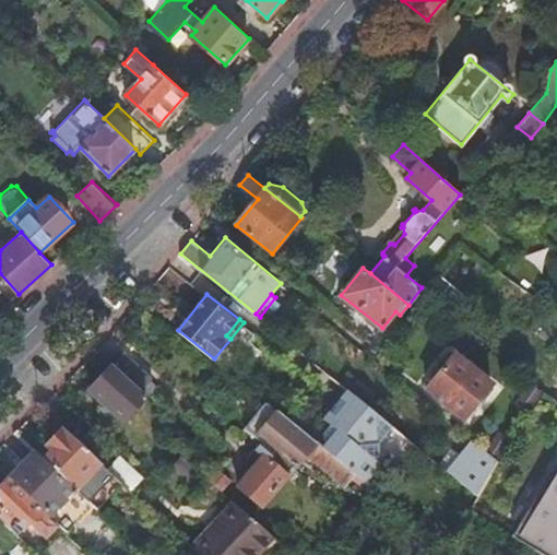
[(125,353),(114,365),(142,390),(154,377),(125,353)]
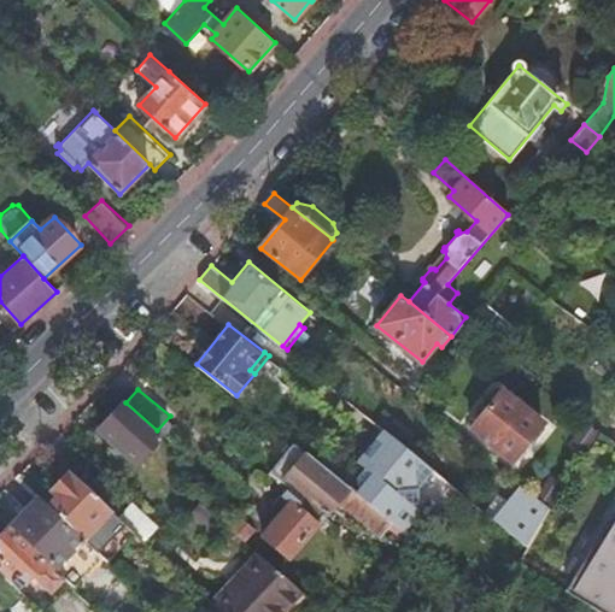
[(543,422),(503,389),(472,427),(513,460),(543,422)]
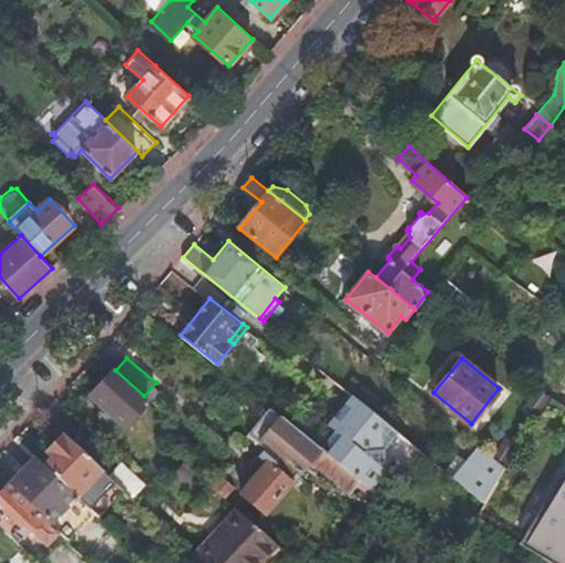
[(124,426),(149,400),(144,396),(115,370),(91,396),(124,426)]
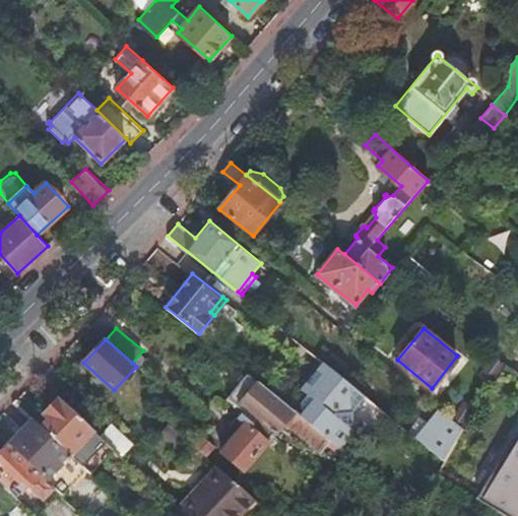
[(310,372),(312,373),(320,379),(330,366),(320,358),(310,372)]
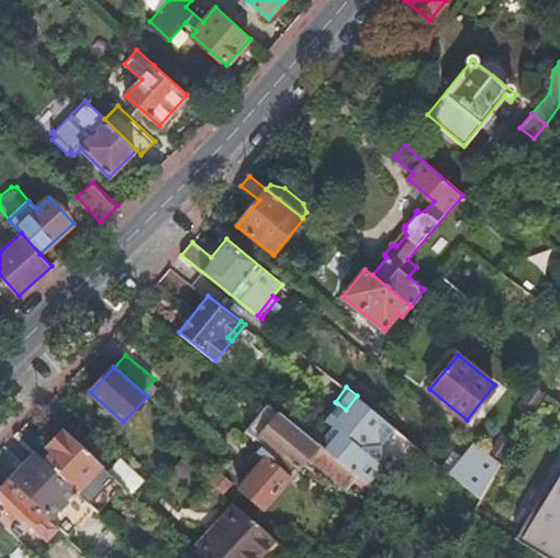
[(368,482),(369,484),(384,466),(383,465),(382,444),(396,427),(357,395),(346,410),(337,403),(327,415),(328,422),(338,431),(324,448),(368,482)]
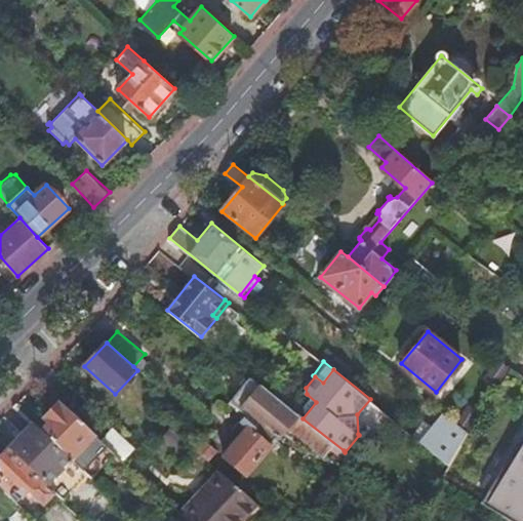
[(303,418),(250,376),(230,401),(246,414),(222,443),(224,455),(246,474),(290,423),(306,435),(304,437),(325,453),(330,447),(340,455),(344,450),(303,418)]
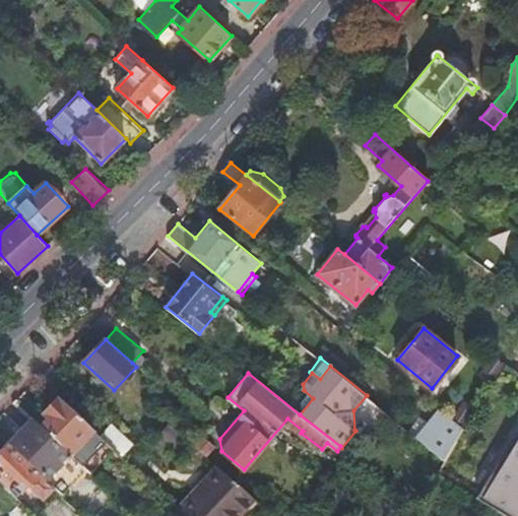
[(447,398),(437,390),(430,399),(440,407),(447,398)]
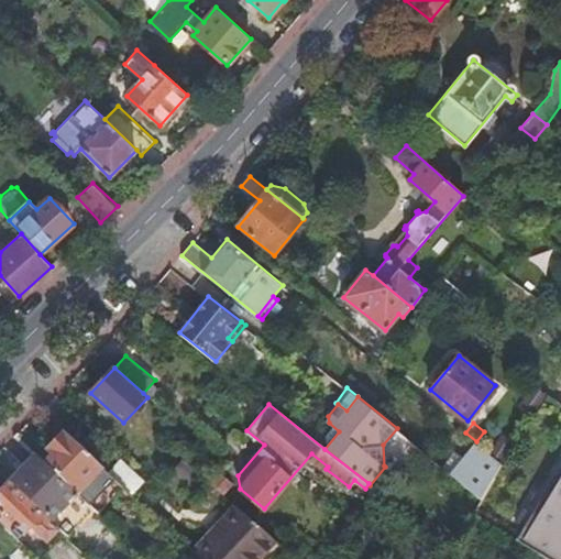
[(102,467),(65,431),(45,451),(50,456),(44,461),(45,461),(77,492),(90,505),(116,479),(110,474),(102,467)]
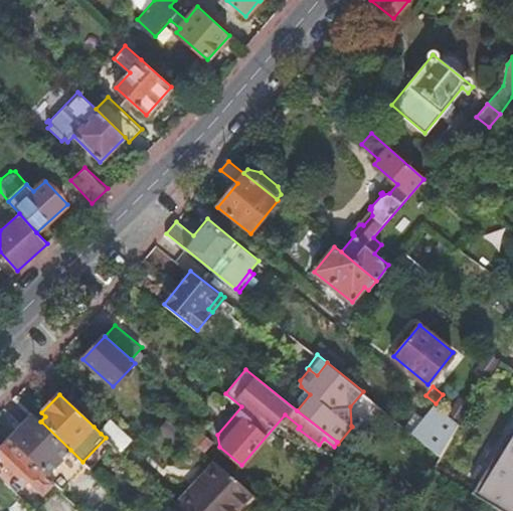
[(450,440),(453,435),(460,423),(435,403),(424,418),(450,440)]
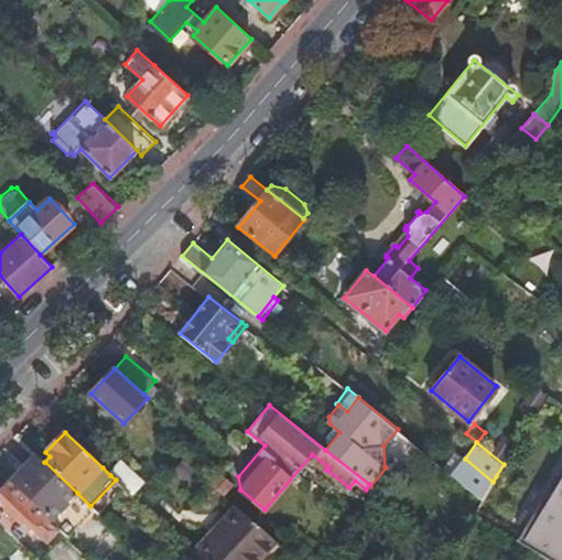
[(452,450),(442,463),(455,474),(465,459),(452,450)]
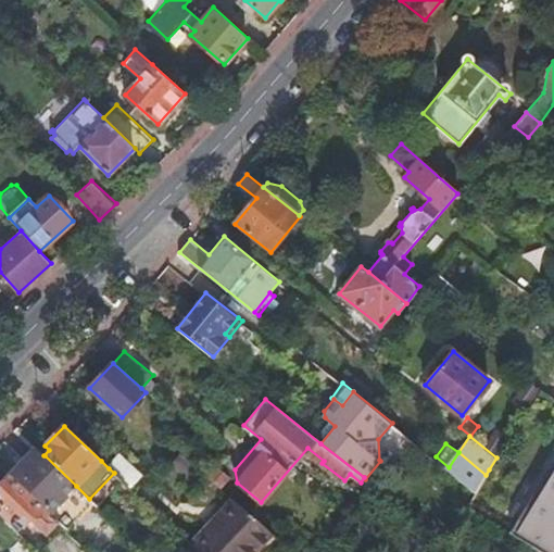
[(50,513),(50,512),(76,486),(45,455),(43,455),(39,451),(33,444),(22,455),(26,459),(11,474),(50,513)]
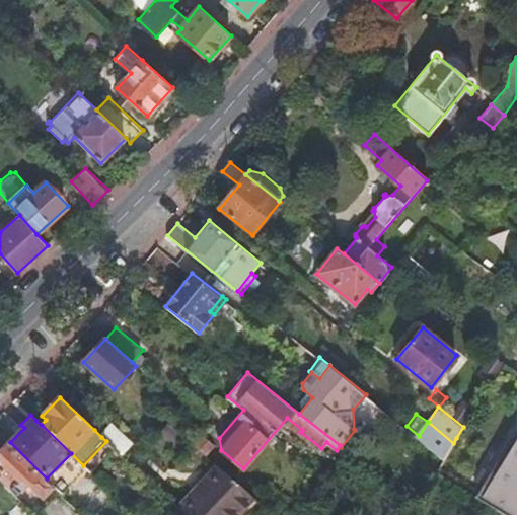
[(46,420),(42,416),(37,421),(41,425),(46,420)]
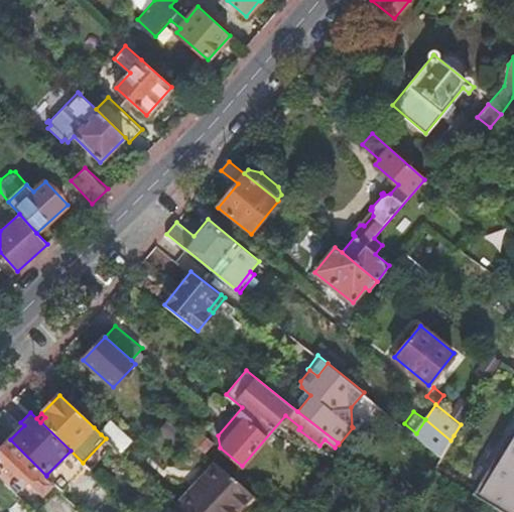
[(416,433),(442,455),(451,440),(425,419),(416,433)]
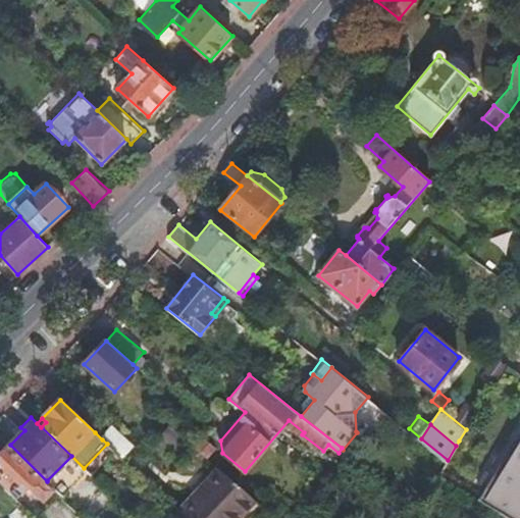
[(114,426),(102,439),(107,444),(114,451),(124,460),(137,447),(114,426)]
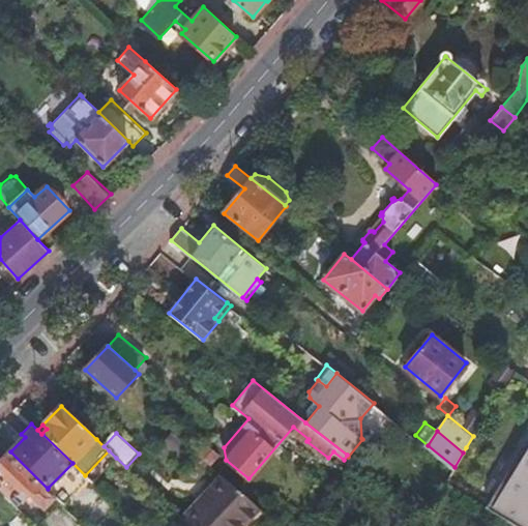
[(527,440),(488,507),(518,525),(527,525),(527,440)]
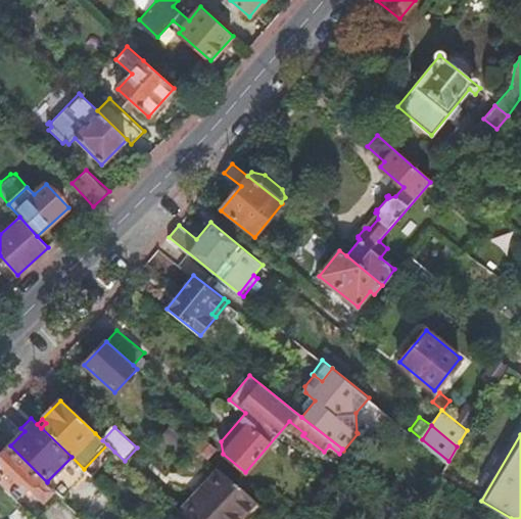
[(194,446),(207,459),(217,449),(203,436),(194,446)]
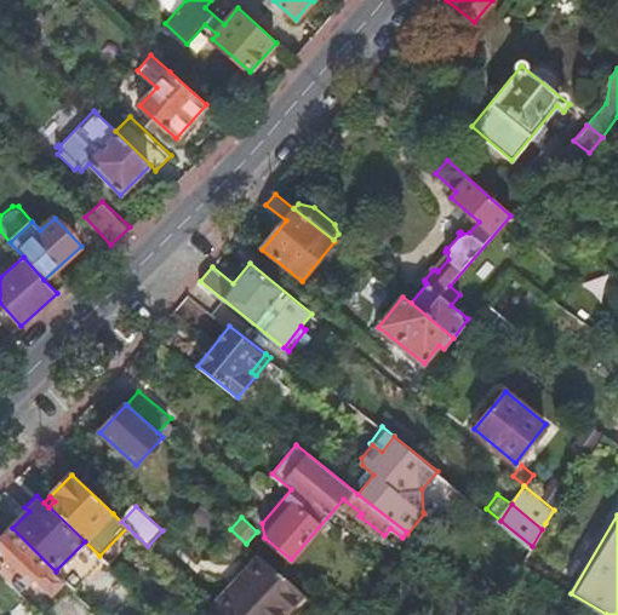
[(108,564),(136,535),(127,527),(99,556),(104,559),(108,564)]
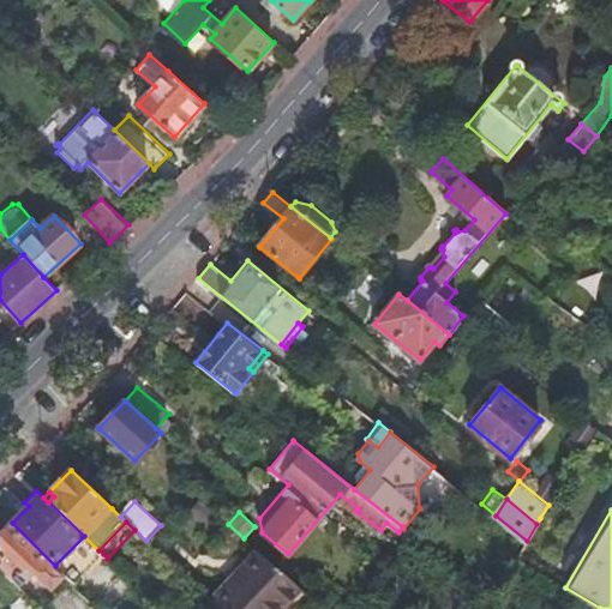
[(0,566),(21,585),(33,572),(52,590),(66,574),(55,565),(55,566),(12,523),(11,523),(3,531),(0,528),(0,566)]
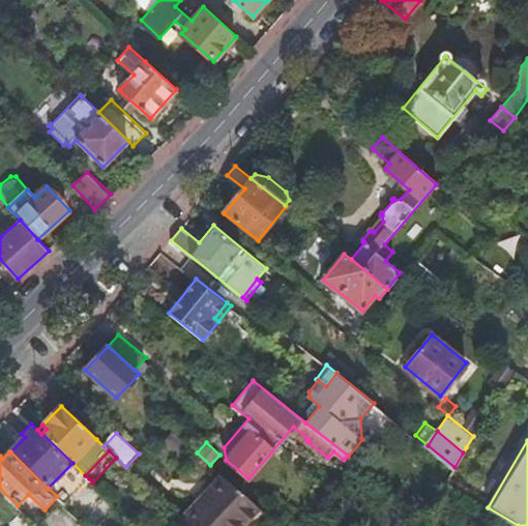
[(57,496),(64,503),(89,478),(85,475),(72,463),(48,488),(57,496)]
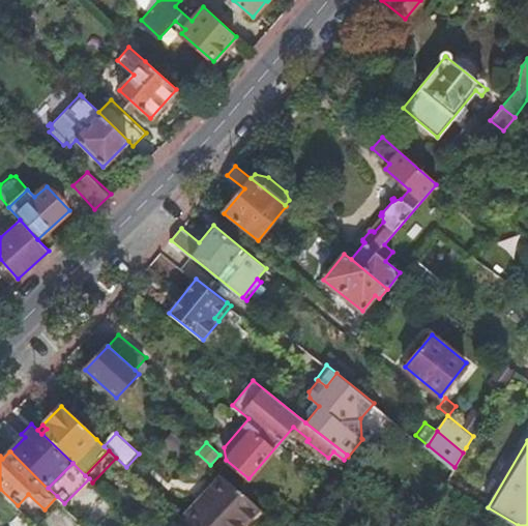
[(188,525),(244,525),(260,508),(225,476),(184,522),(188,525)]
